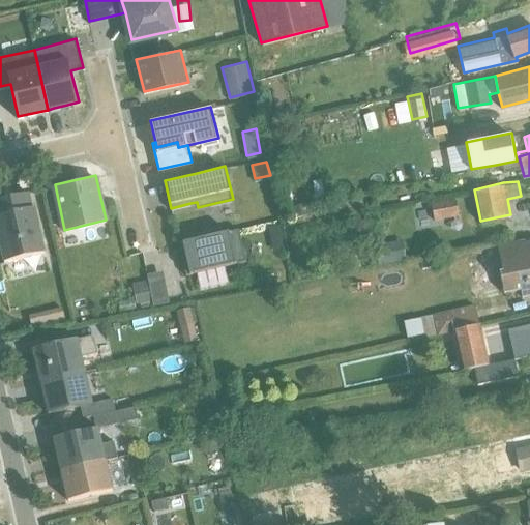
[(28,191),(0,197),(0,241),(4,260),(46,251),(35,205),(32,207),(28,191)]
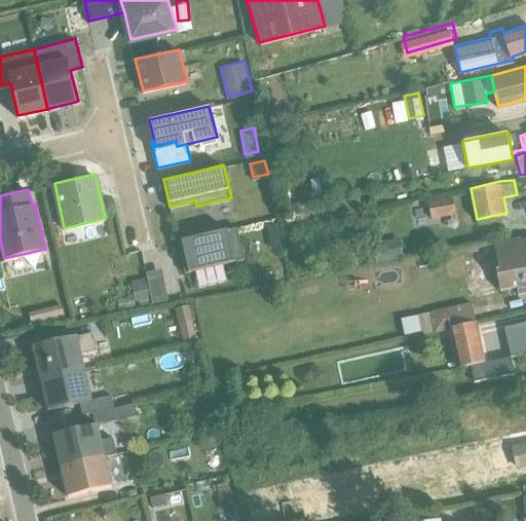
[(324,210),(323,194),(294,196),(295,211),(324,210)]
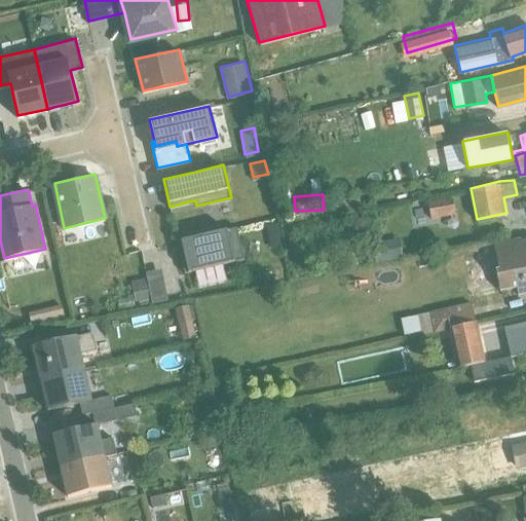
[(452,194),(427,198),(431,216),(455,211),(452,194)]
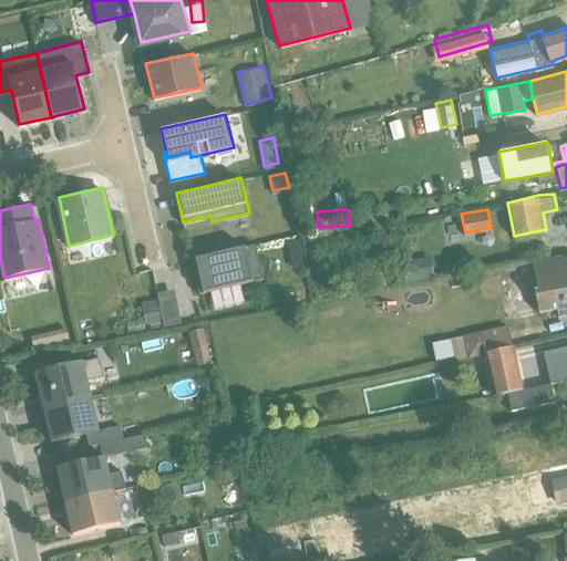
[(299,238),(287,240),(291,265),(305,262),(299,238)]
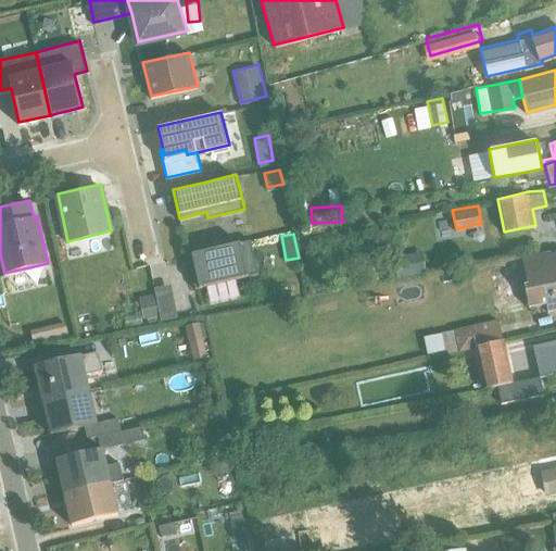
[(250,237),(187,252),(188,254),(192,253),(199,284),(194,285),(194,286),(257,271),(250,237)]
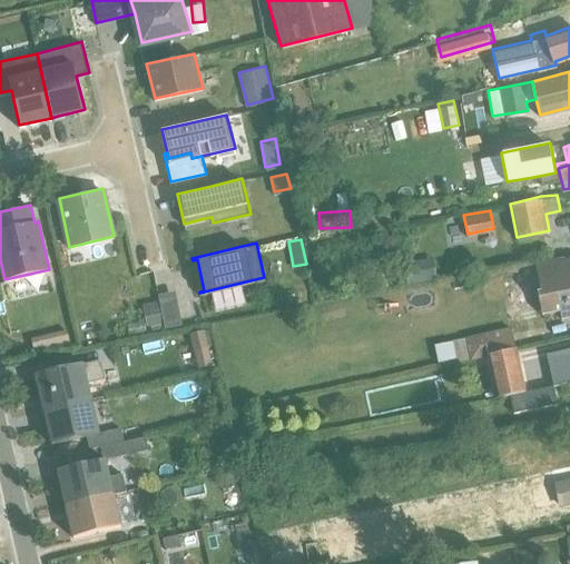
[(561,316),(569,314),(569,253),(536,260),(541,288),(537,289),(541,313),(560,308),(561,316)]
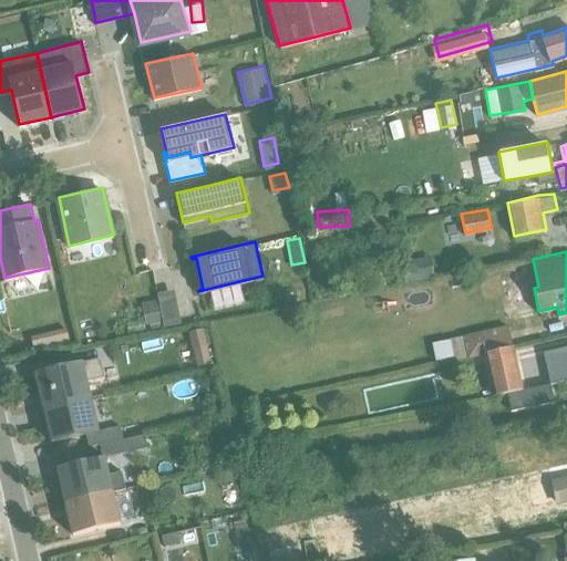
[(401,260),(404,279),(434,274),(431,253),(406,258),(406,259),(401,260)]
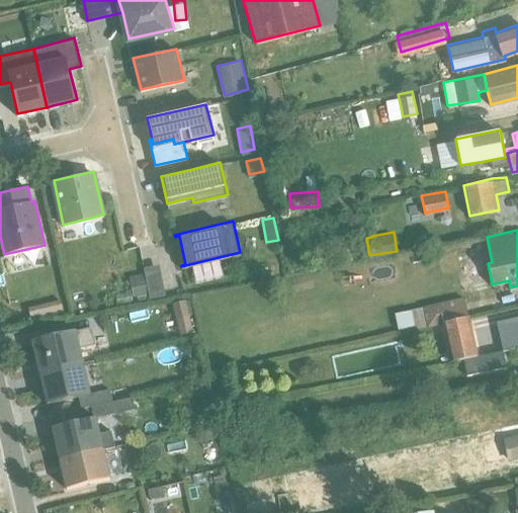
[(175,237),(181,265),(185,264),(179,236),(175,237)]
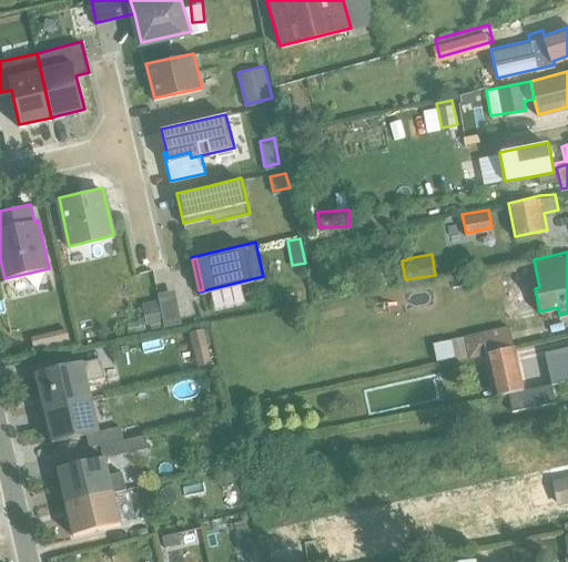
[(158,297),(146,299),(151,322),(162,318),(158,297)]
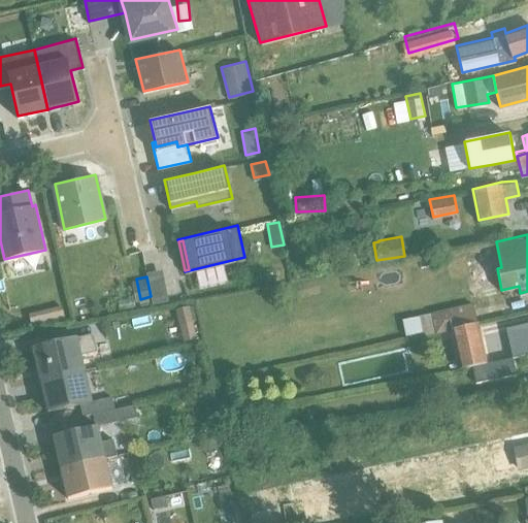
[(141,305),(153,302),(151,296),(140,299),(141,305)]
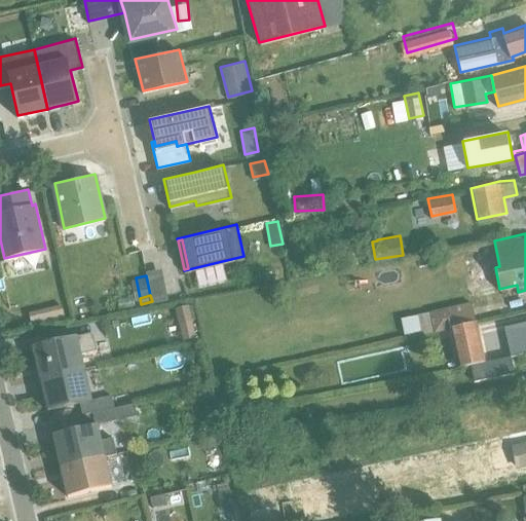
[(63,299),(32,305),(35,317),(65,309),(63,299)]
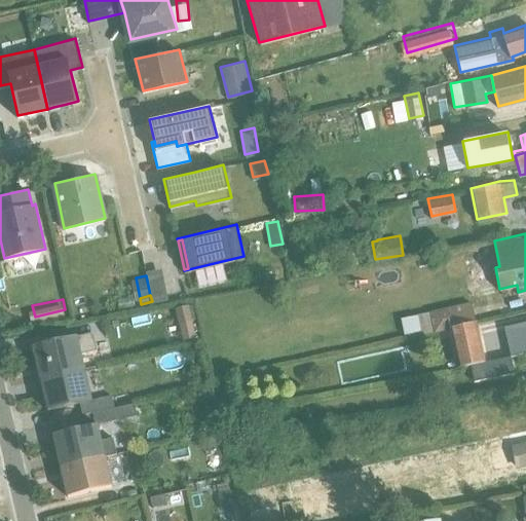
[(449,326),(476,320),(472,299),(429,307),(429,309),(402,314),(405,331),(420,329),(421,332),(434,329),(449,326)]
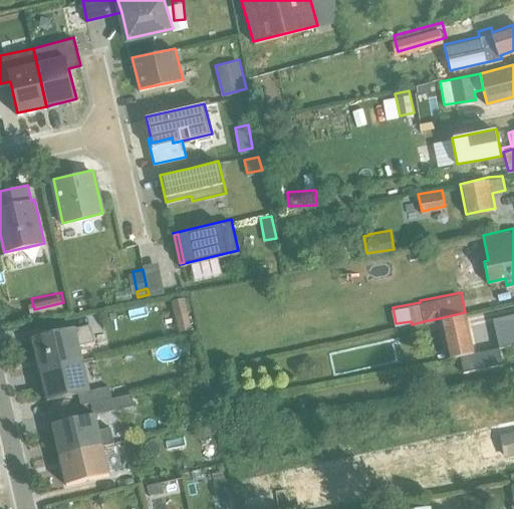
[(184,296),(171,298),(174,314),(187,312),(184,296)]
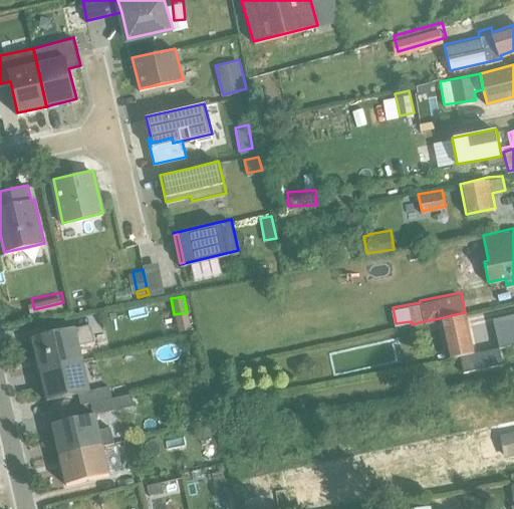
[(465,312),(439,318),(447,357),(475,351),(466,312),(465,312)]
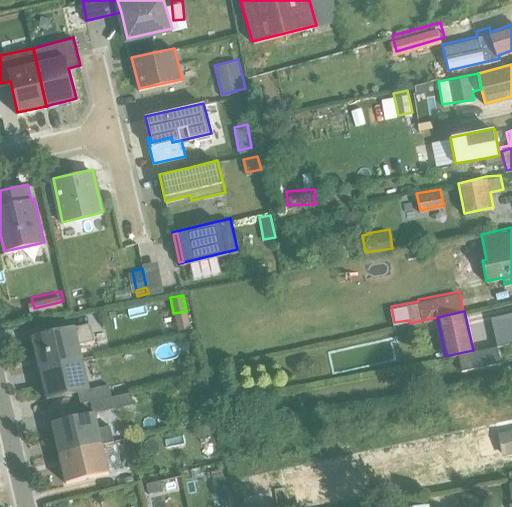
[(497,344),(511,340),(511,312),(491,318),(497,344)]
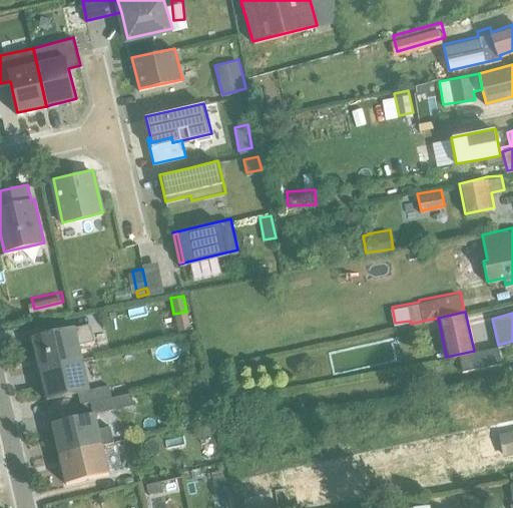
[(39,367),(81,356),(79,342),(93,339),(90,324),(32,336),(39,367)]
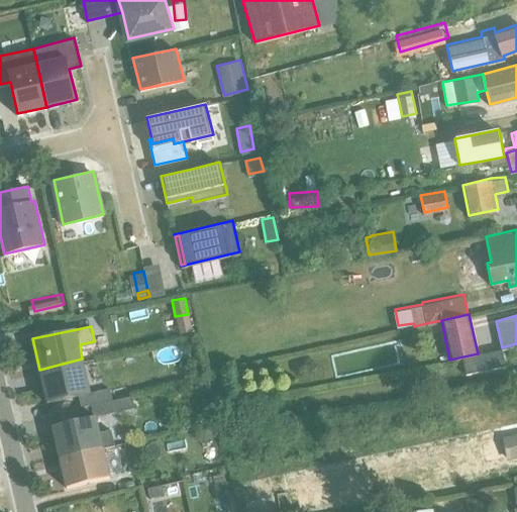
[(82,359),(39,370),(46,401),(78,393),(90,389),(82,359)]
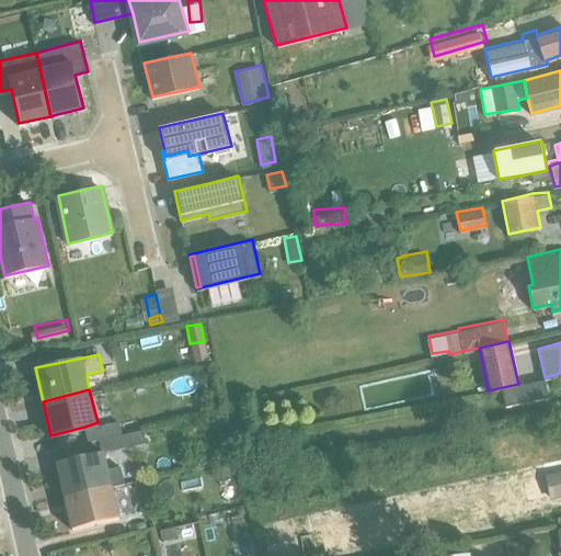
[(98,422),(84,427),(88,440),(122,432),(118,419),(98,424),(98,422)]
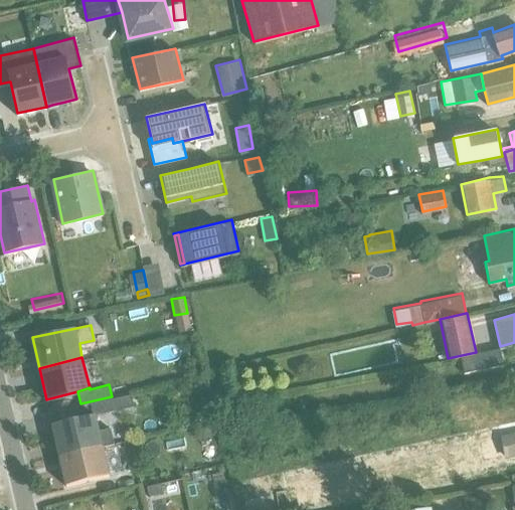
[(95,413),(52,423),(59,455),(103,445),(115,443),(113,437),(111,427),(100,430),(97,414),(134,404),(131,392),(92,403),(95,413)]
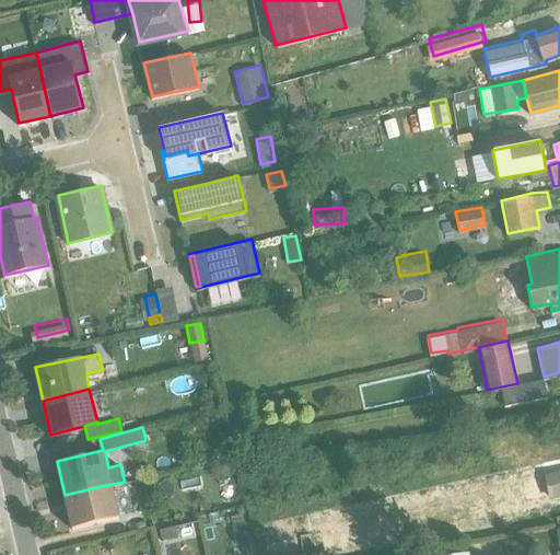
[(462,444),(482,441),(481,429),(461,434),(462,444)]
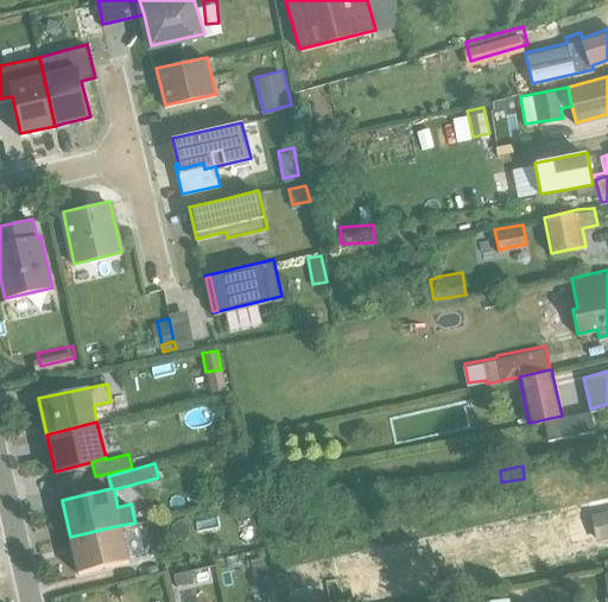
[(607,507),(590,512),(596,539),(607,536),(607,507)]
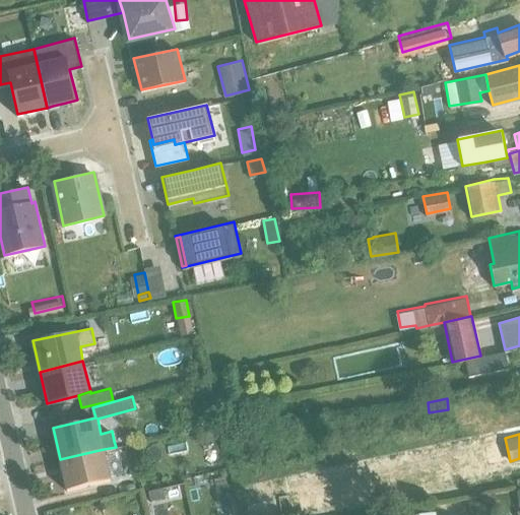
[(104,449),(60,459),(67,489),(111,478),(104,449)]
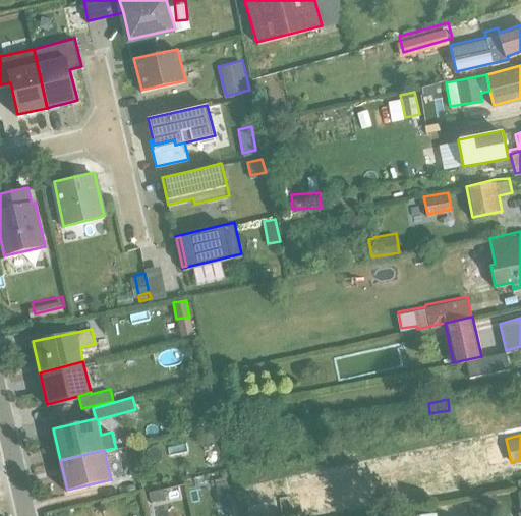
[(487,508),(500,498),(494,490),(480,499),(487,508)]
